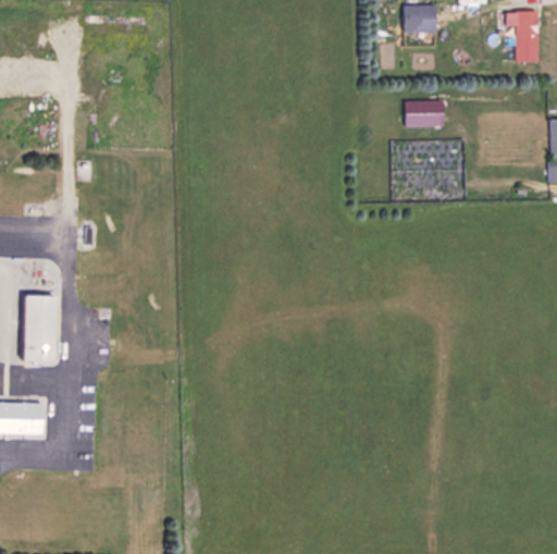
[(401,4),(401,33),(436,33),(436,4),(401,4)]
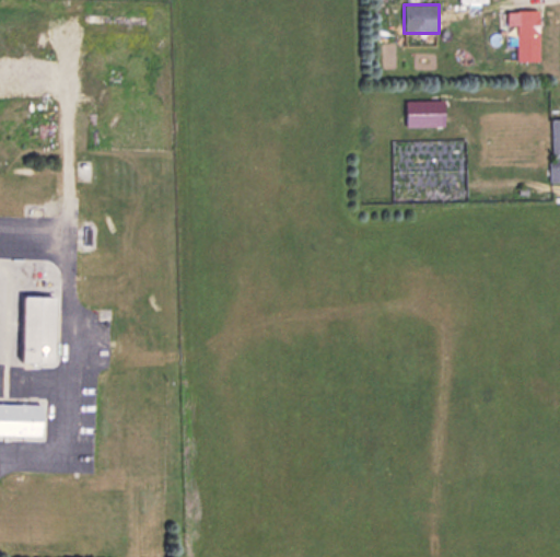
[(508,26),(517,26),(517,62),(539,61),(538,12),(508,12),(508,26)]
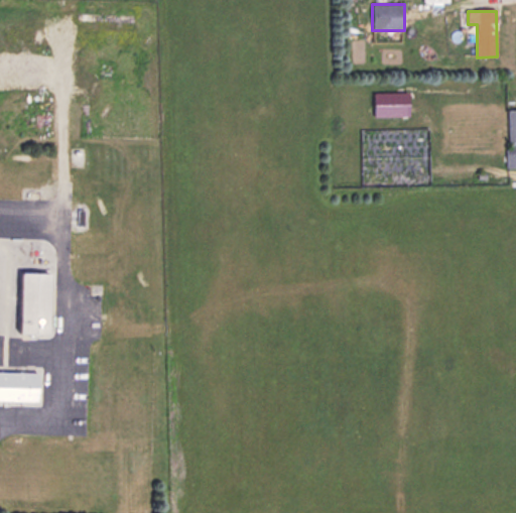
[(515,110),(507,111),(507,167),(515,167),(515,110)]
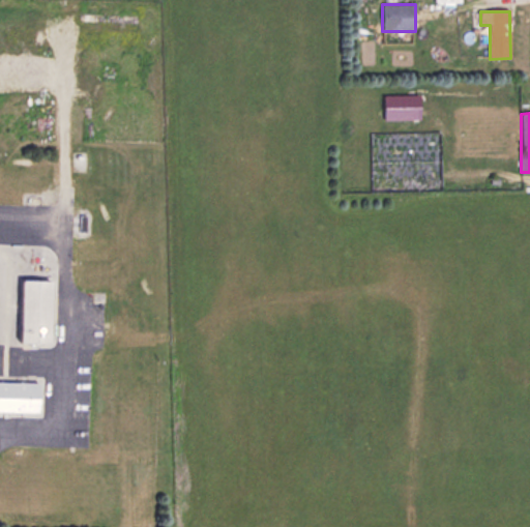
[(55,282),(24,282),(24,349),(55,349),(55,282)]
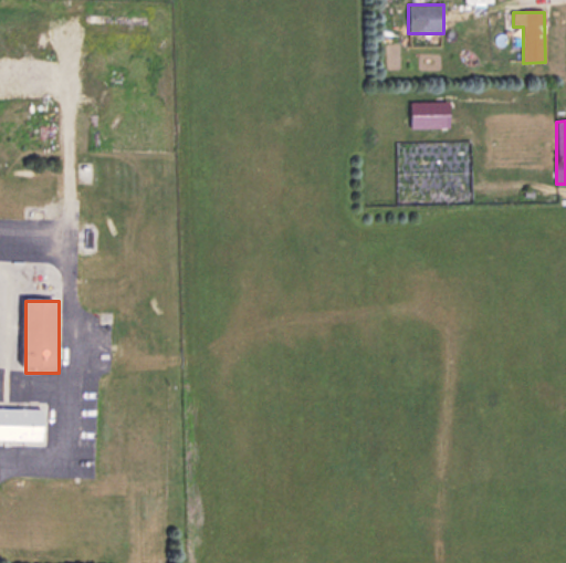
[(0,408),(0,444),(45,445),(45,409),(0,408)]
